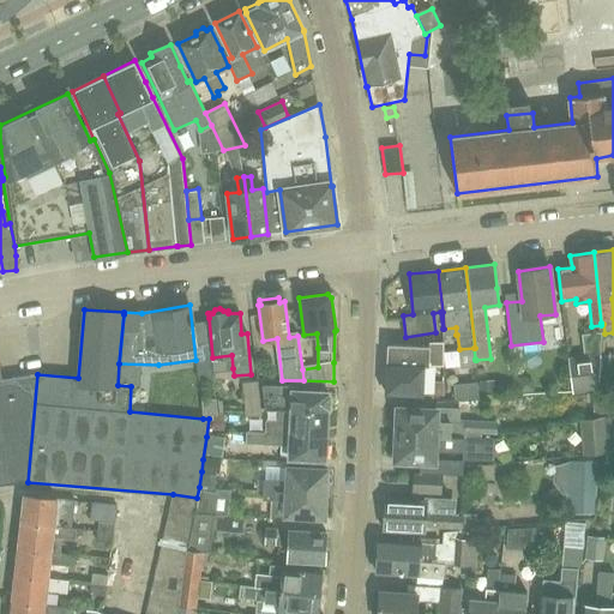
[(386,395),(410,395),(422,396),(423,365),(443,366),(444,343),(429,342),(429,347),(389,344),(387,361),(386,395)]
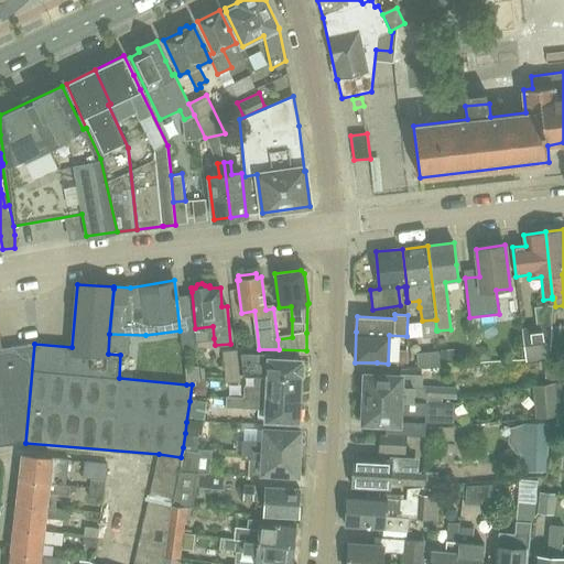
[(521,327),(525,359),(549,358),(551,327),(551,324),(521,327)]
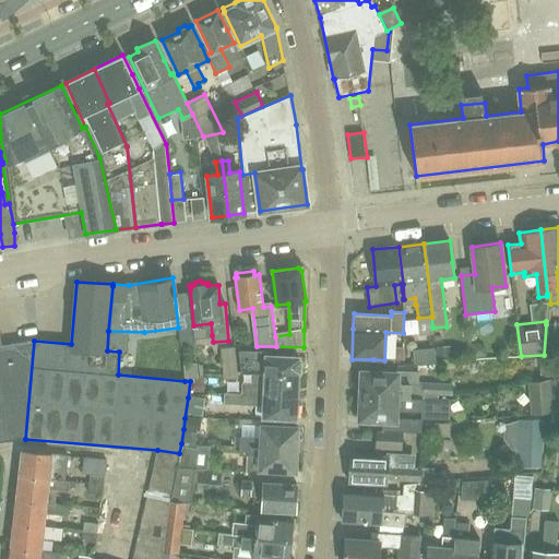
[(558,324),(546,324),(544,355),(558,354),(558,324)]
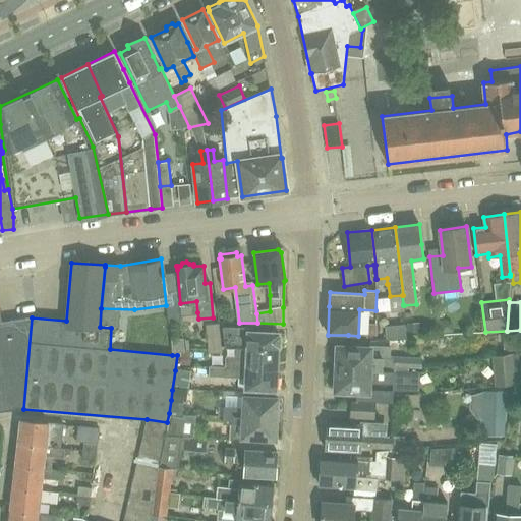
[(23,409),(32,317),(1,323),(0,312),(0,410),(0,412),(23,409)]
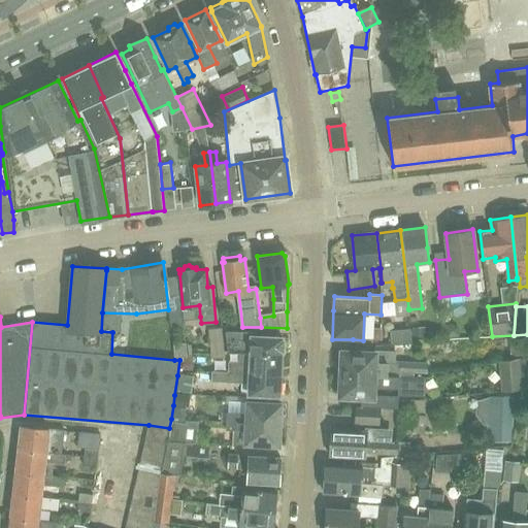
[(447,338),(460,336),(459,329),(453,324),(444,325),(447,338)]
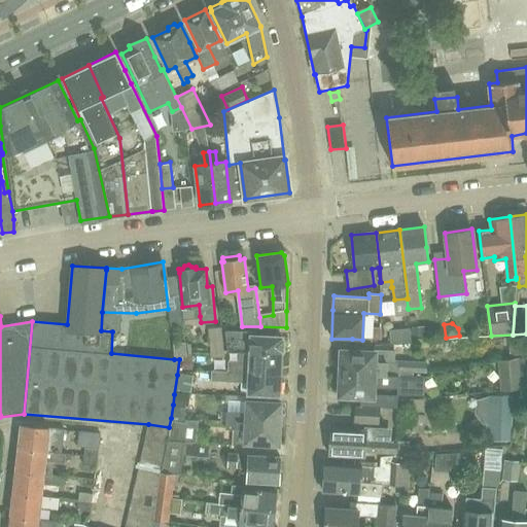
[(225,358),(224,351),(221,327),(221,325),(206,327),(209,357),(225,358)]
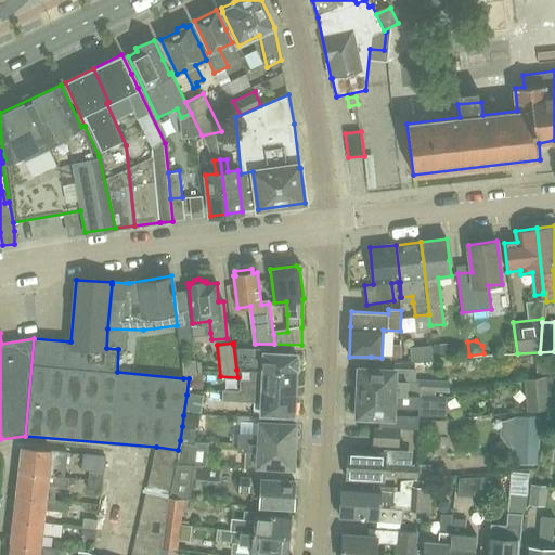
[(449,350),(448,344),(434,345),(435,360),(443,359),(449,359),(449,350)]
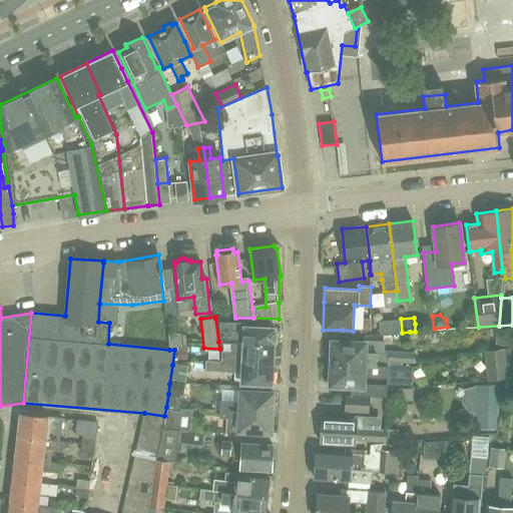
[(243,330),(240,330),(240,320),(215,319),(218,342),(229,342),(231,342),(243,343),(274,345),(274,341),(276,341),(276,331),(275,331),(275,328),(254,327),(244,327),(243,330)]
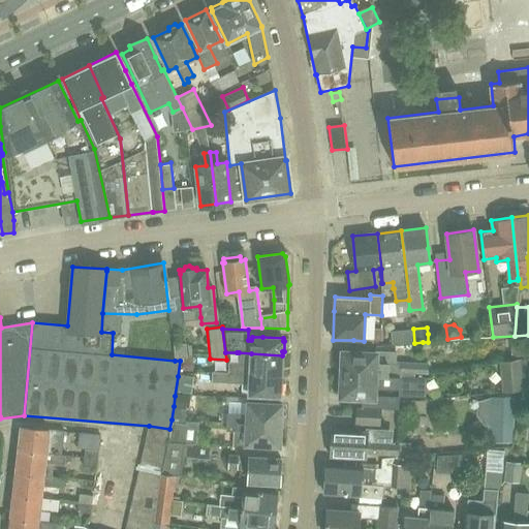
[(382,330),(382,329),(376,329),(371,329),(371,341),(382,341),(382,330)]
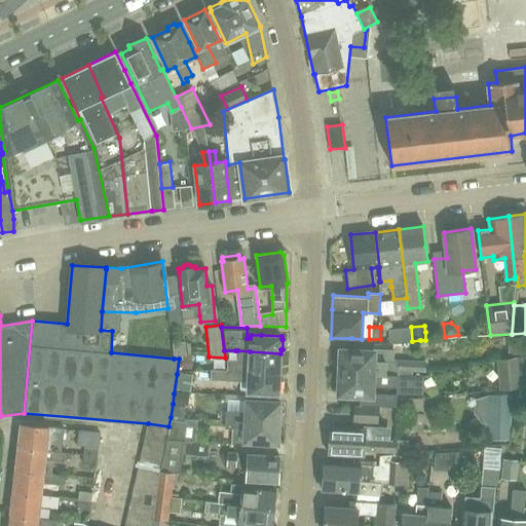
[(393,342),(412,340),(411,327),(391,330),(393,342)]
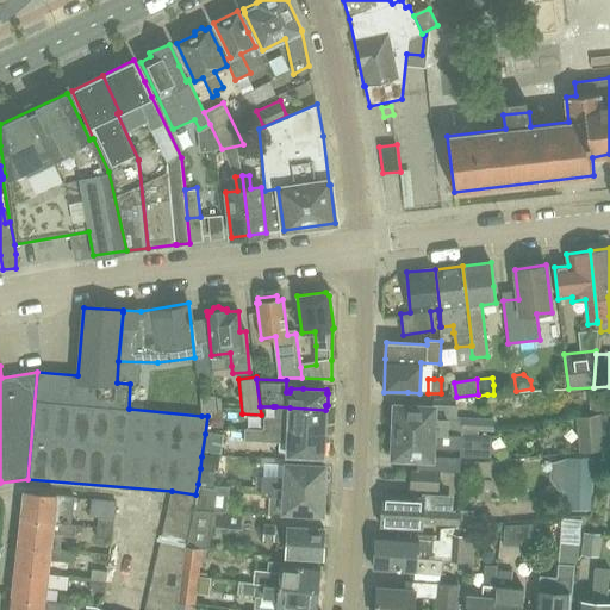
[(609,400),(609,388),(587,392),(591,411),(609,409),(609,400)]
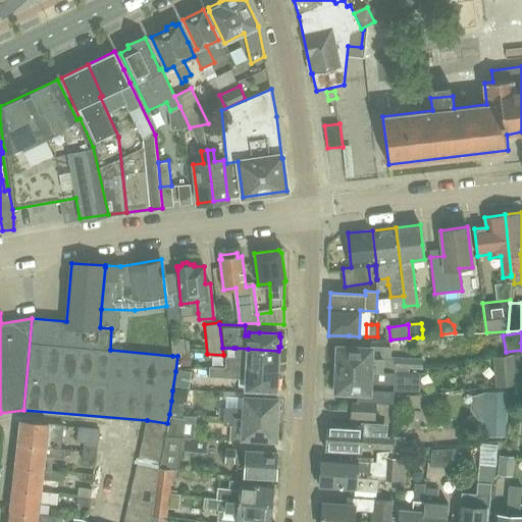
[(183,340),(171,341),(172,356),(177,356),(180,357),(180,353),(181,353),(184,353),(183,340)]
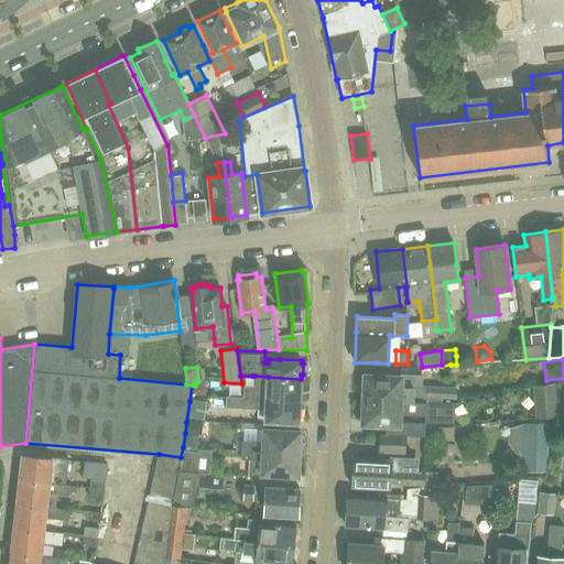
[(300,401),(301,379),(268,377),(255,376),(253,387),(245,386),(243,398),(300,401)]
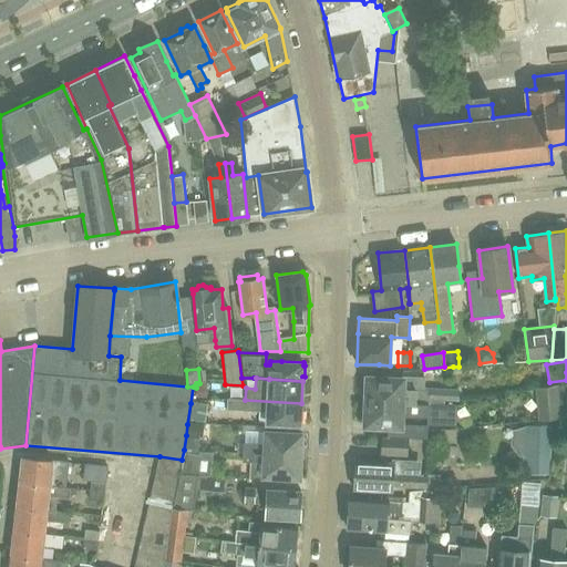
[(403,379),(390,378),(368,378),(368,380),(364,380),(364,392),(367,392),(367,403),(433,405),(444,406),(444,402),(444,389),(426,389),(418,388),(418,379),(403,379)]
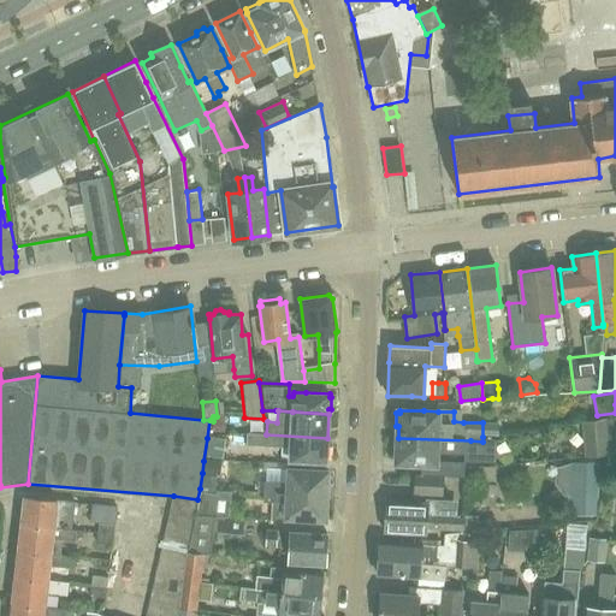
[(612,454),(615,437),(615,415),(585,421),(588,456),(612,454)]
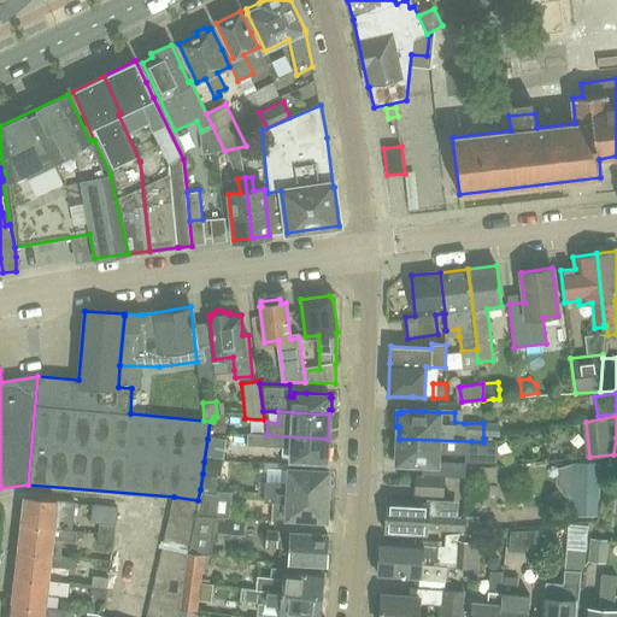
[(215,424),(215,433),(219,433),(225,434),(227,422),(227,418),(222,417),(217,417),(215,417),(215,424)]
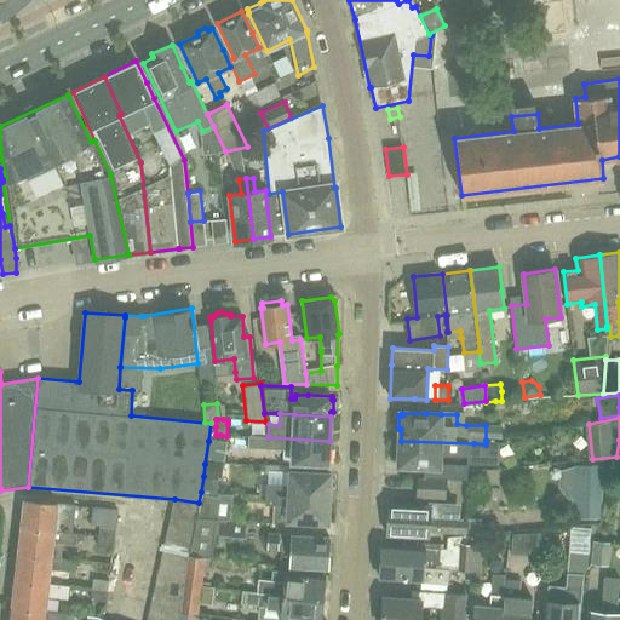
[(268,437),(250,436),(248,448),(293,451),(292,463),(328,464),(329,441),(268,437)]
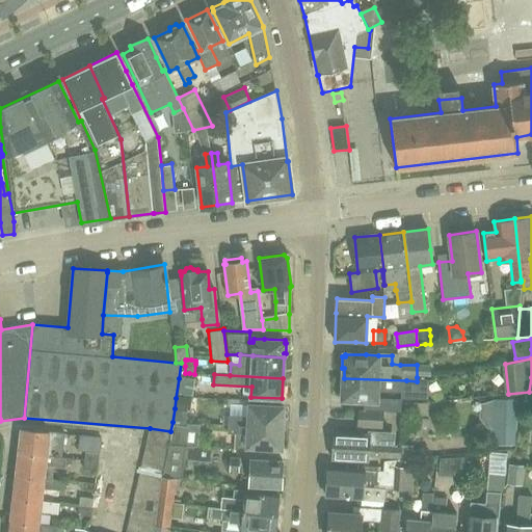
[(176,398),(195,399),(196,381),(179,378),(176,398)]
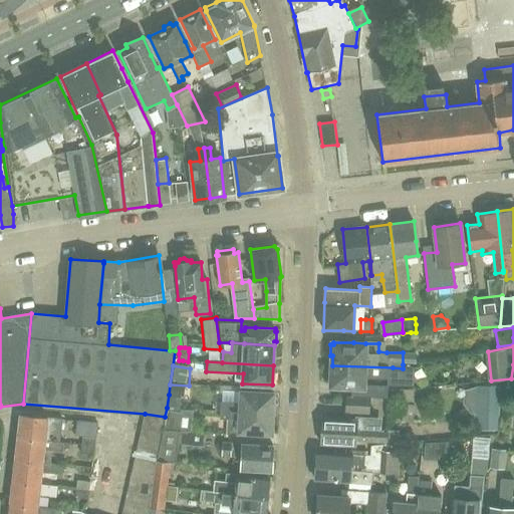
[(393,367),(332,365),(331,371),(329,371),(329,382),(331,382),(331,386),(351,387),(352,387),(367,388),(367,380),(389,381),(389,382),(388,387),(406,387),(407,368),(403,368),(393,367)]
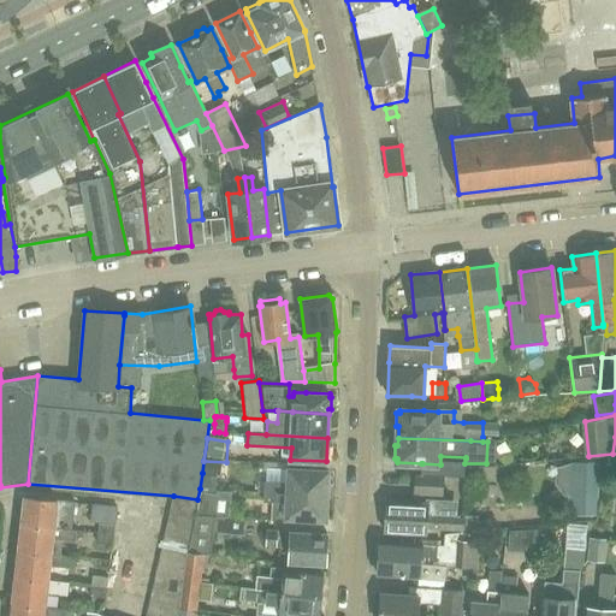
[(566,465),(566,466),(564,480),(564,492),(563,514),(597,515),(599,461),(566,460),(566,465)]
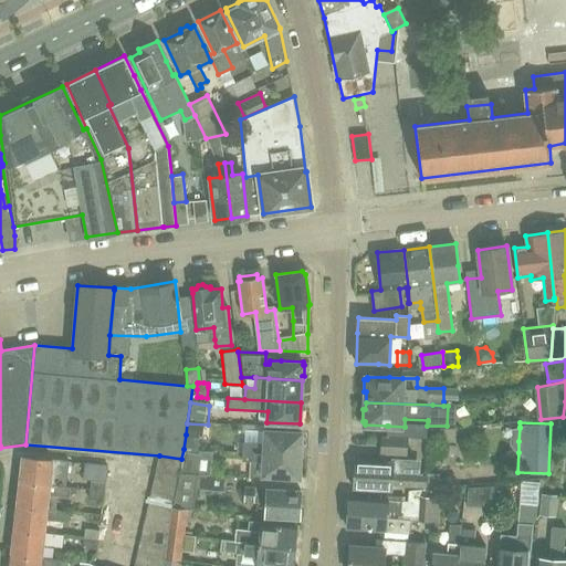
[(207,438),(208,425),(187,423),(186,435),(200,437),(207,438)]
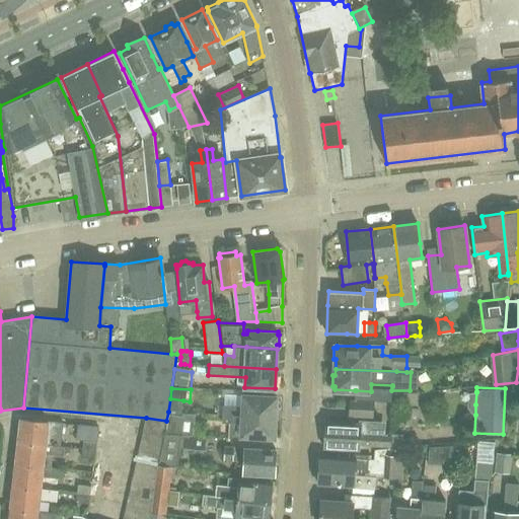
[(276,417),(277,396),(243,394),(242,406),(223,405),(223,414),(276,417)]
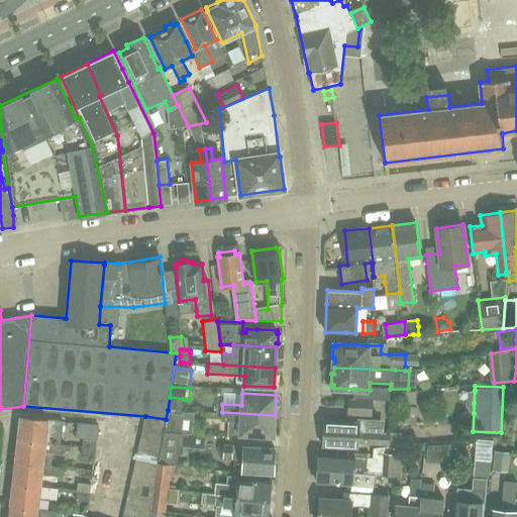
[(183,399),(170,397),(168,410),(181,410),(183,399)]
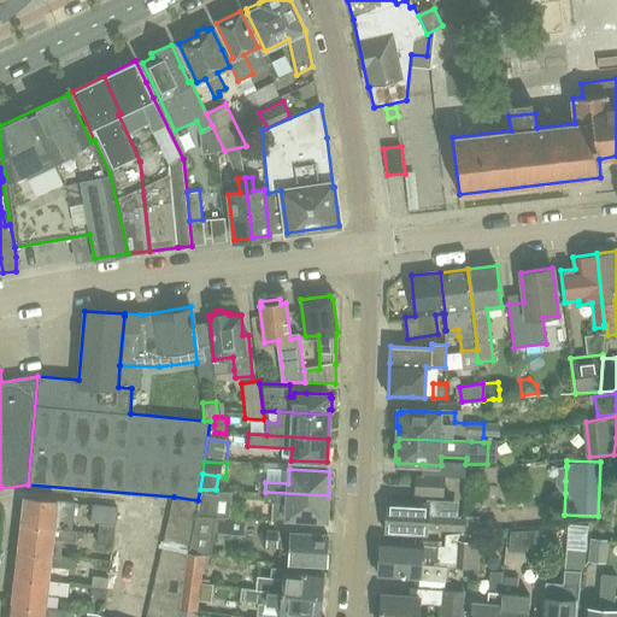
[(446,477),(417,476),(416,494),(445,495),(446,477)]
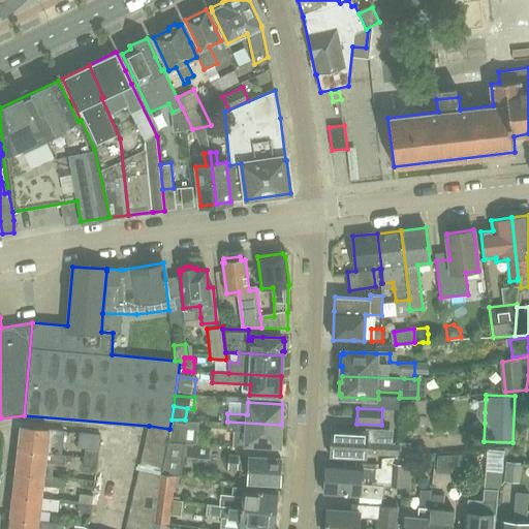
[(168,442),(196,444),(198,421),(185,419),(172,419),(169,429),(167,441),(168,442)]
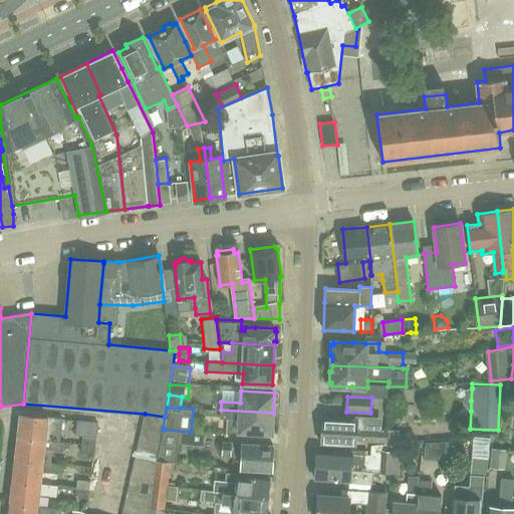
[(227,419),(226,431),(272,434),(273,413),(221,410),(220,419),(227,419)]
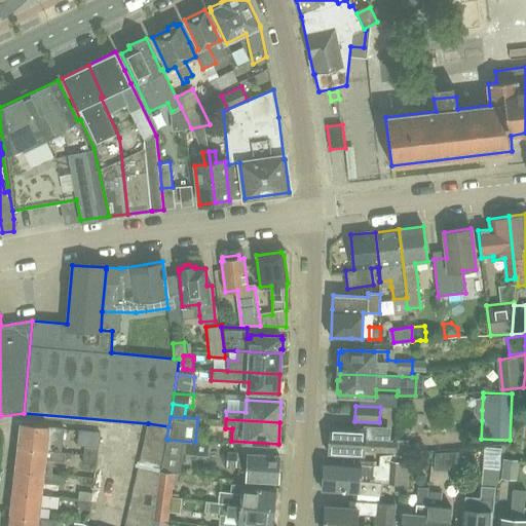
[(166,439),(168,426),(148,423),(146,435),(166,439)]
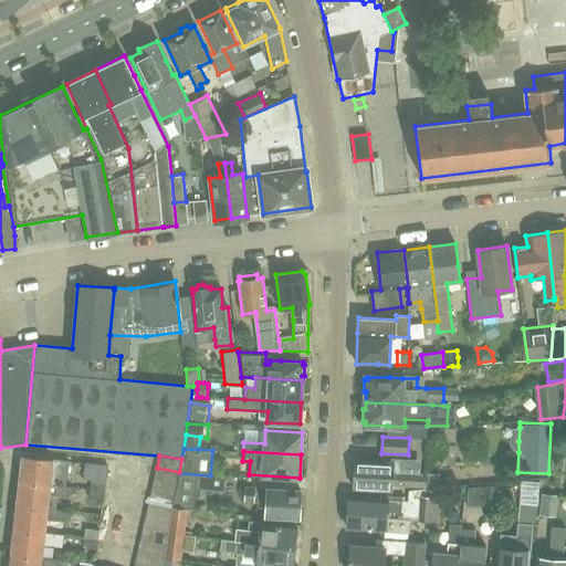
[(65,486),(69,462),(23,457),(20,481),(65,486)]
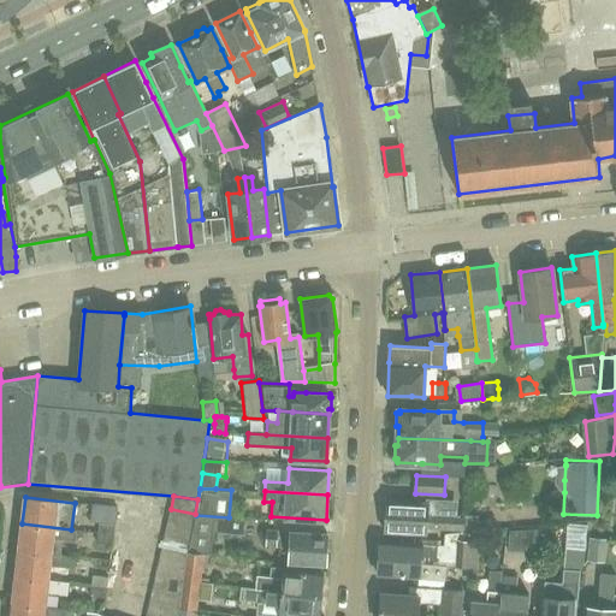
[(426,503),(410,502),(386,501),(384,532),(408,533),(426,534),(426,528),(455,531),(471,532),(472,517),(456,516),(457,501),(426,498),(426,503)]
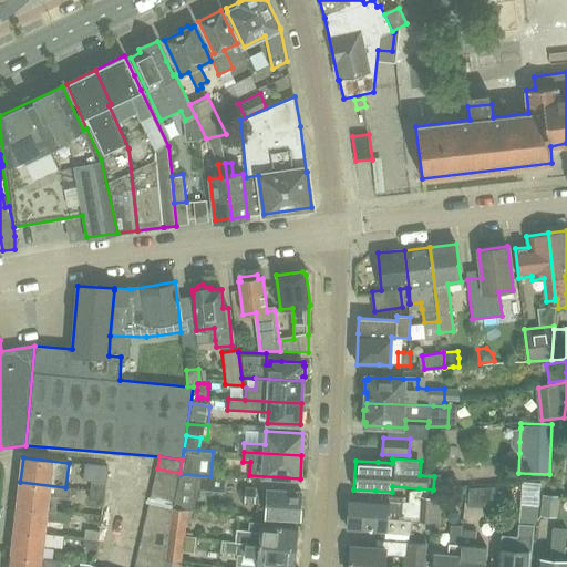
[(106,467),(86,464),(84,480),(91,480),(90,491),(104,492),(106,467)]
